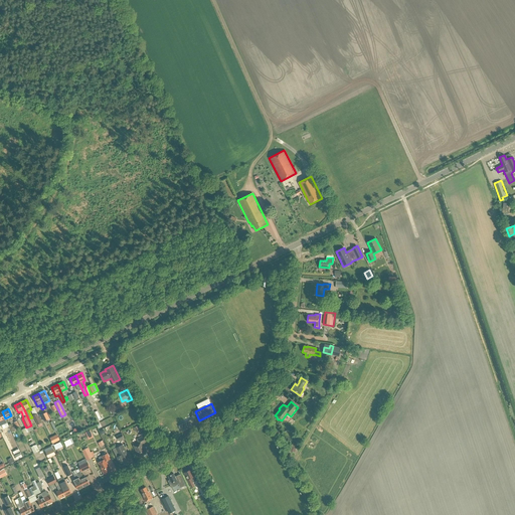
[(41,414),(44,421),(49,418),(46,411),(41,414)]
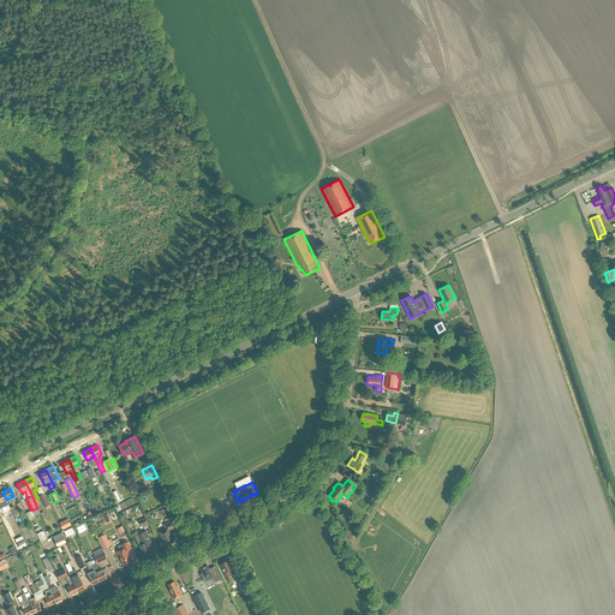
[(49,505),(45,494),(40,496),(47,512),(52,509),(49,505)]
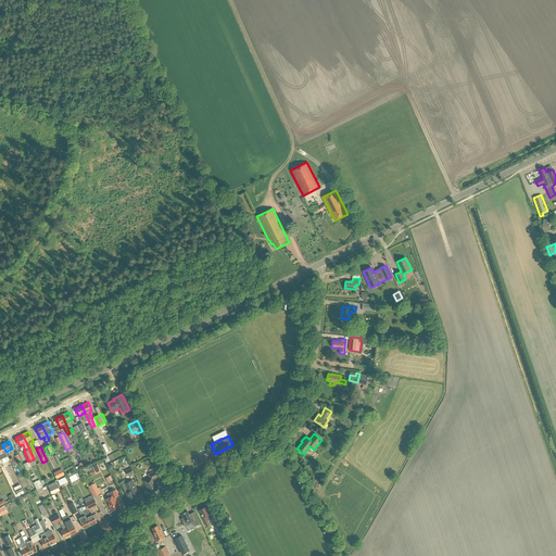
[(207,452),(193,459),(197,466),(212,459),(207,452)]
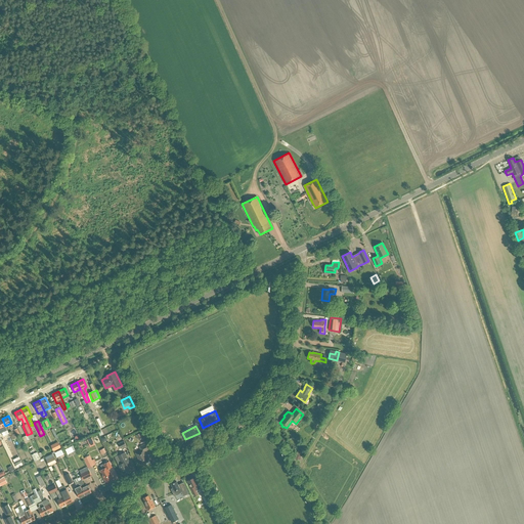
[(139,446),(141,450),(136,453),(139,461),(139,462),(140,465),(145,463),(144,463),(148,461),(144,451),(149,448),(147,443),(139,446)]
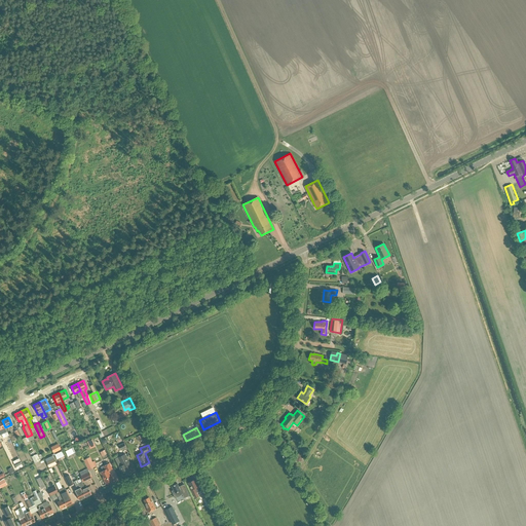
[(58,459),(65,456),(63,451),(55,454),(58,459)]
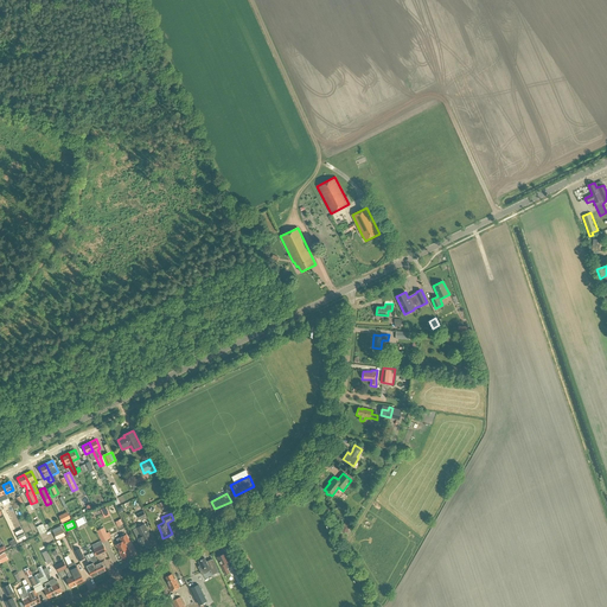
[(46,531),(43,524),(37,526),(40,535),(46,531)]
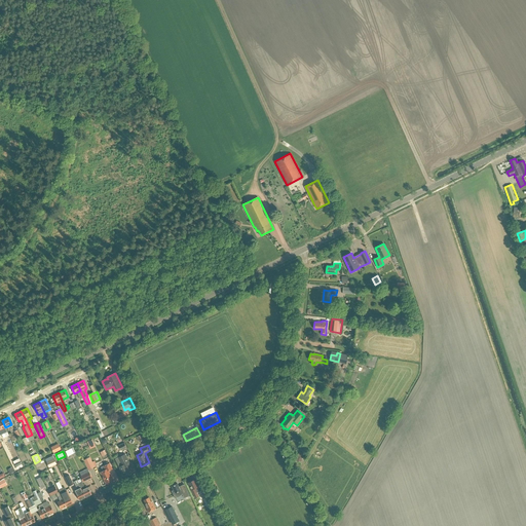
[(119,466),(120,468),(119,470),(120,472),(121,472),(123,476),(130,473),(127,465),(130,464),(125,454),(118,457),(122,465),(119,466)]
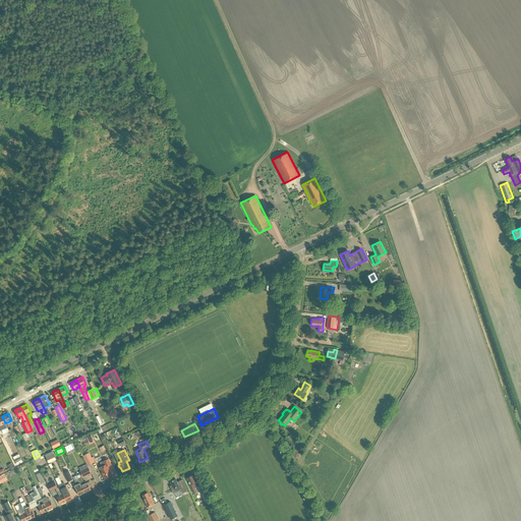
[(82,456),(88,465),(94,462),(90,453),(82,456)]
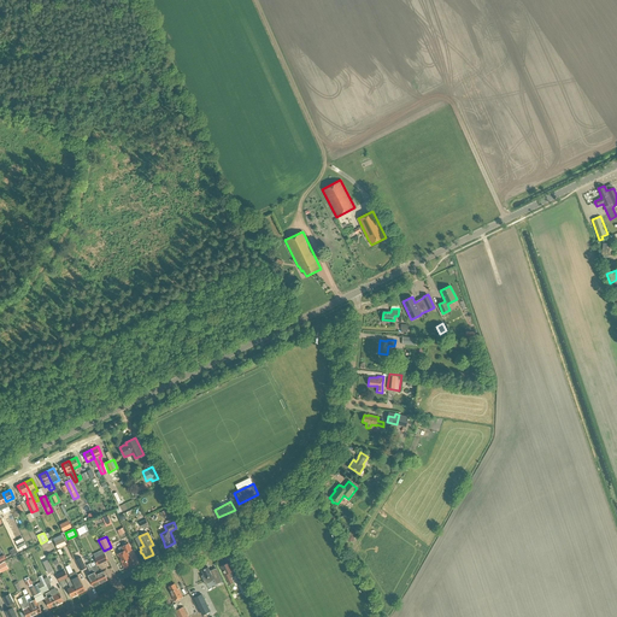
[(21,551),(28,547),(24,538),(17,540),(21,551)]
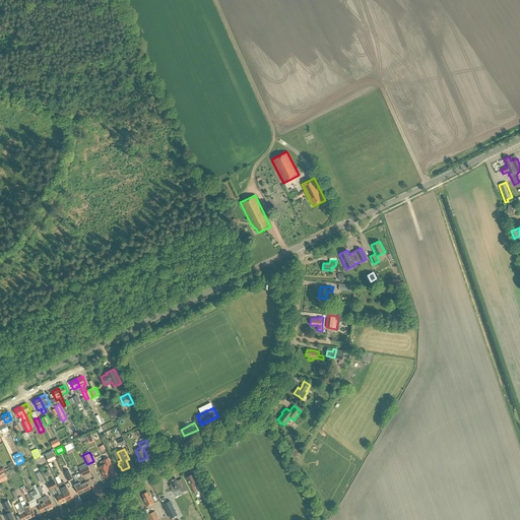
[(53,453),(46,456),(49,462),(56,459),(53,453)]
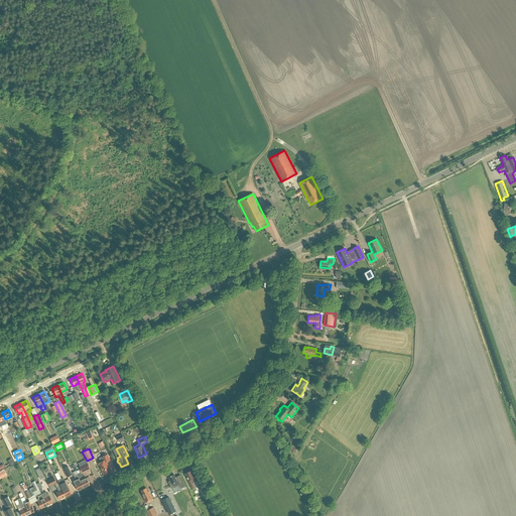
[(34,455),(26,459),(35,482),(40,480),(36,470),(35,470),(31,462),(36,461),(34,455)]
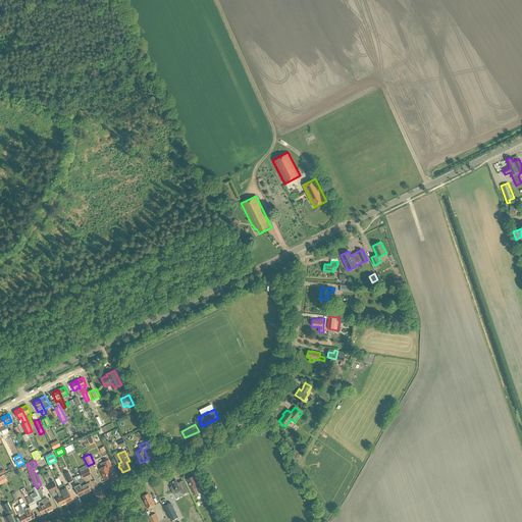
[(103,467),(100,469),(105,480),(113,477),(108,467),(111,465),(109,460),(101,464),(103,467)]
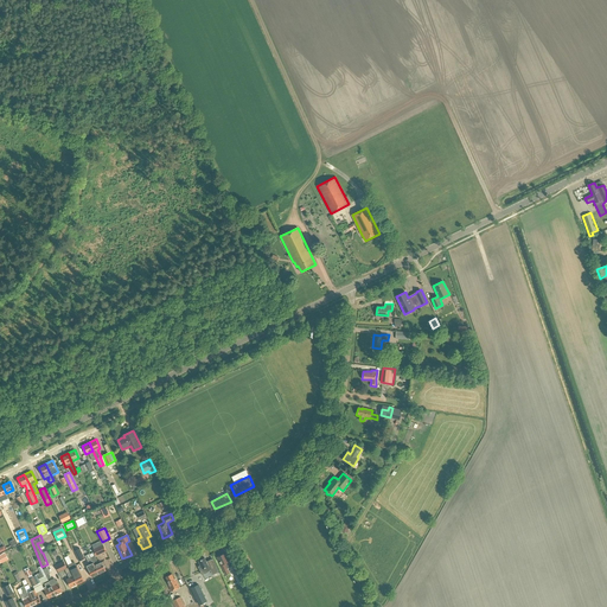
[(103,544),(94,549),(96,556),(107,550),(103,544)]
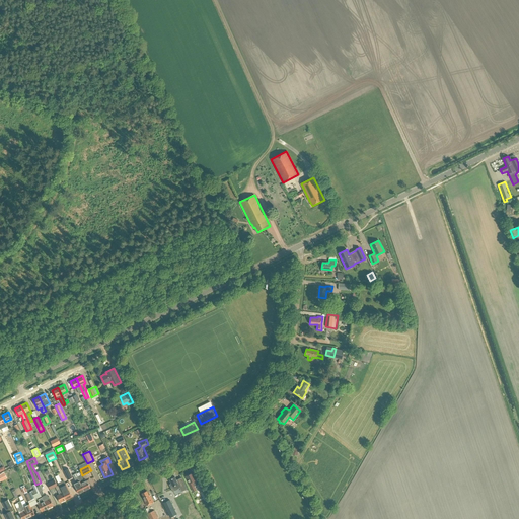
[(72,477),(68,468),(64,470),(68,479),(72,477)]
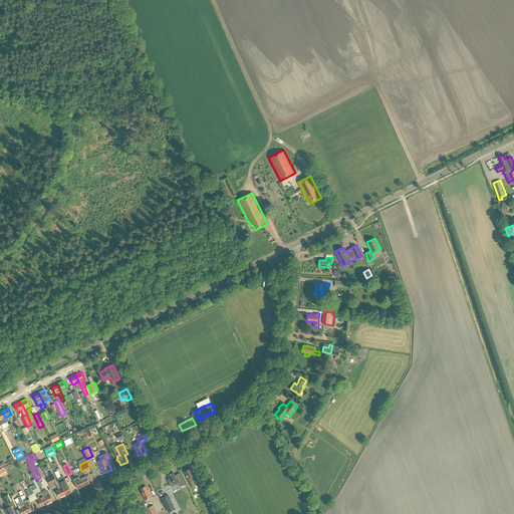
[(40,466),(36,468),(41,477),(45,476),(40,466)]
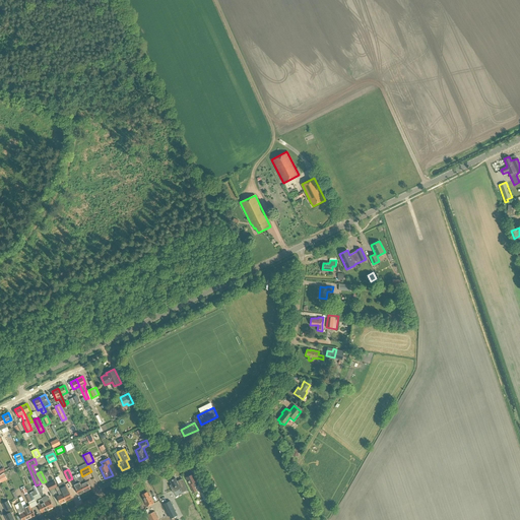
[(185,477),(188,483),(193,493),(196,491),(194,488),(199,484),(197,479),(196,480),(192,473),(185,477)]
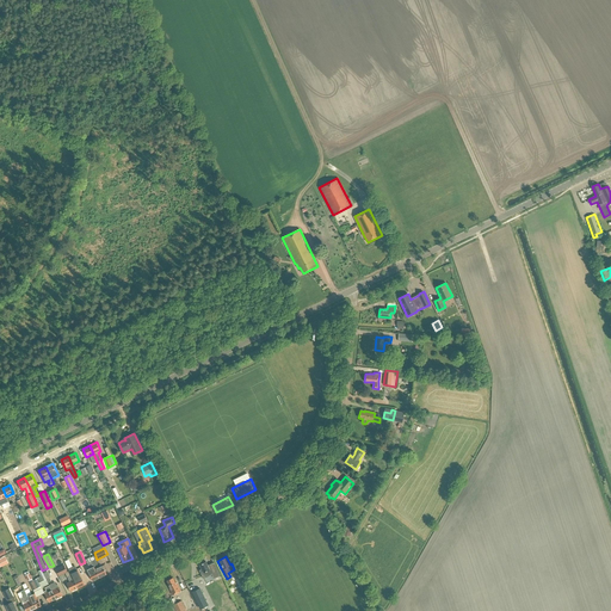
[(99,578),(92,561),(90,557),(86,559),(88,563),(87,563),(90,568),(87,569),(92,581),(99,578)]
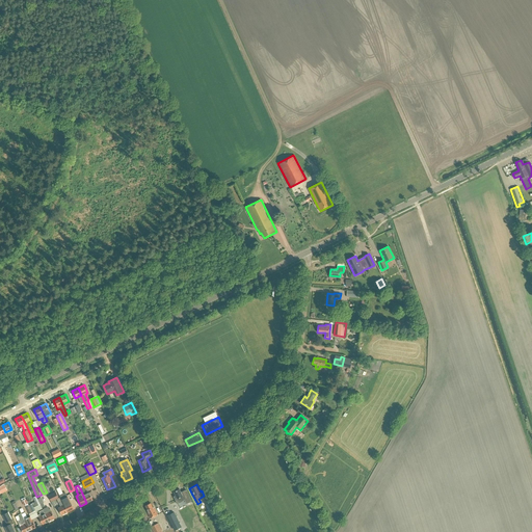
[(80,488),(86,503),(92,500),(89,493),(86,494),(83,487),(80,488)]
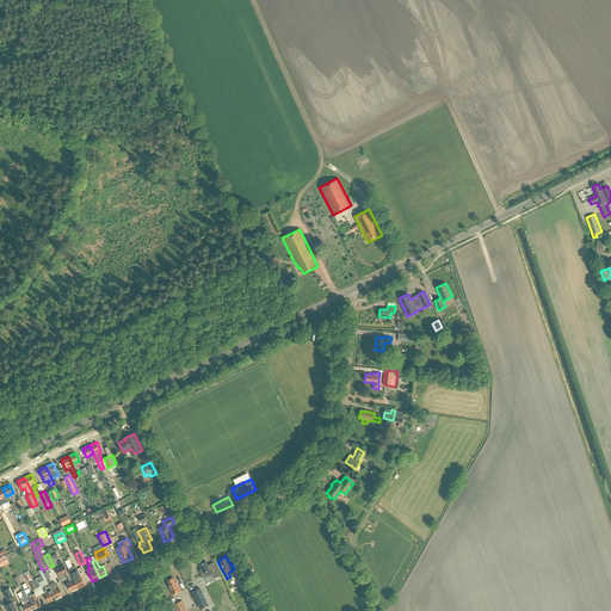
[(210,569),(207,561),(199,565),(203,573),(205,572),(207,575),(208,574),(209,575),(214,573),(211,568),(210,569)]
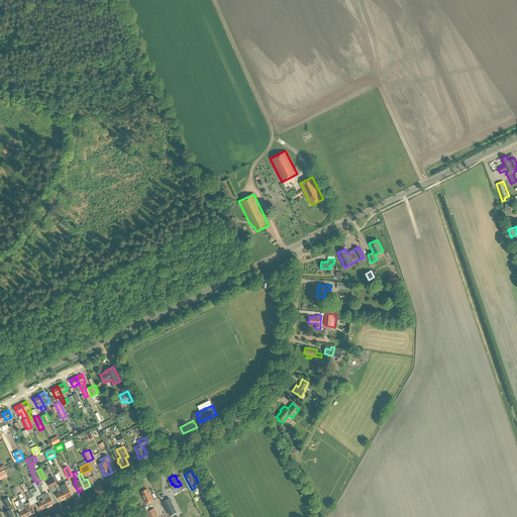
[(55,478),(46,482),(49,488),(58,484),(55,478)]
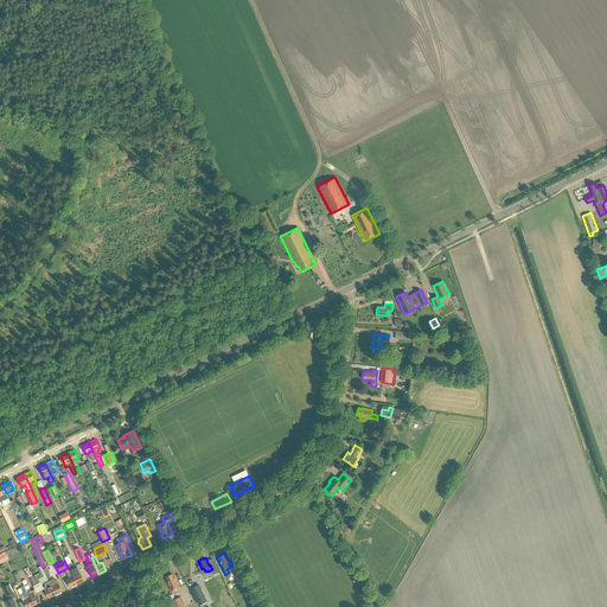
[(68,564),(71,572),(77,585),(84,581),(77,567),(74,568),(71,563),(68,564)]
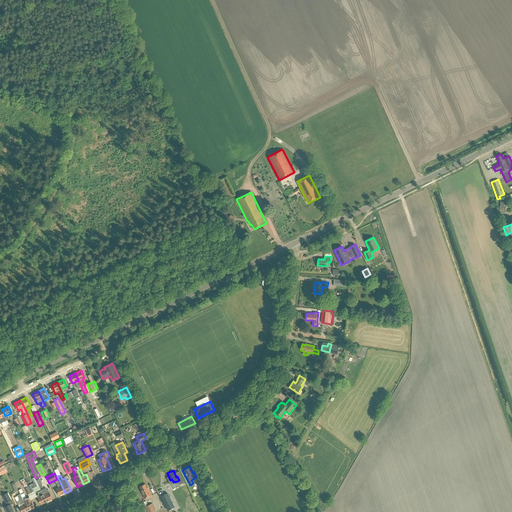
[(200,476),(195,479),(198,485),(203,482),(205,481),(202,476),(200,477),(200,476)]
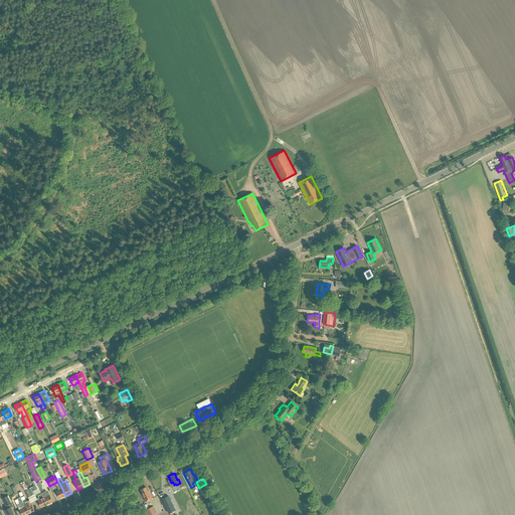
[(57,486),(58,490),(56,491),(59,499),(65,496),(60,485),(57,486)]
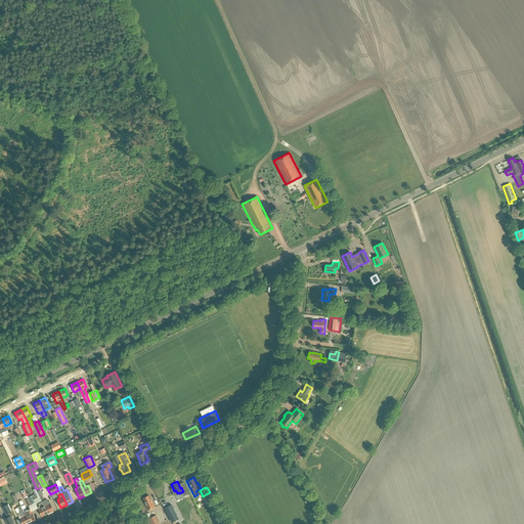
[(144,501),(143,503),(147,511),(155,508),(150,500),(149,500),(147,496),(142,498),(144,501)]
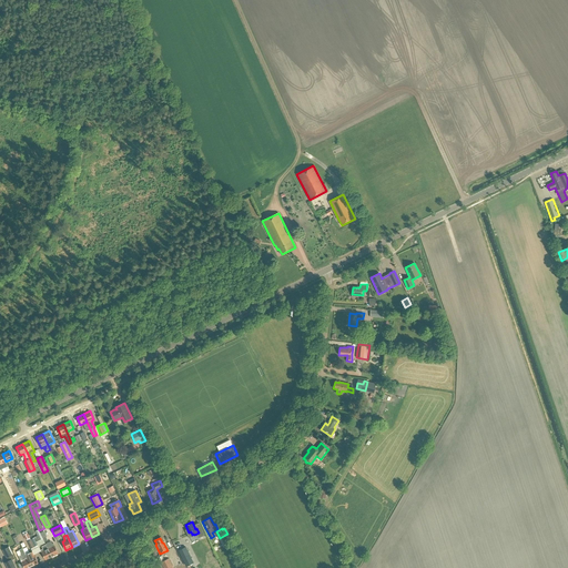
[(46,544),(47,545),(52,557),(59,554),(53,543),(52,543),(51,541),(46,544)]
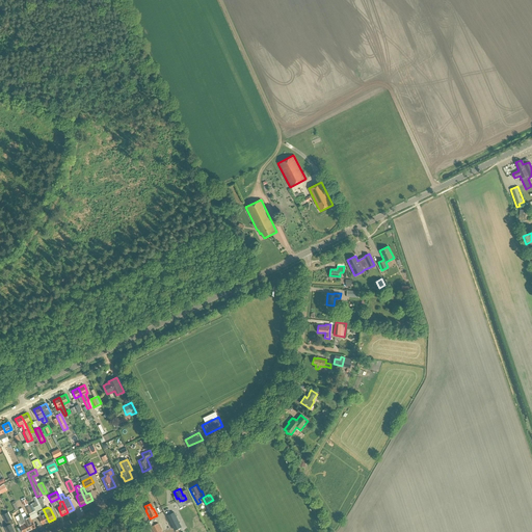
[(40,516),(38,516),(43,525),(49,522),(44,510),(41,511),(42,513),(38,515),(40,516)]
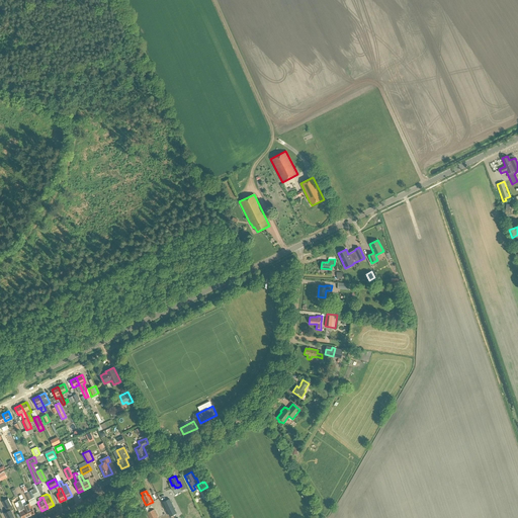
[(12,505),(10,506),(7,499),(2,502),(7,512),(4,513),(6,517),(14,517),(11,511),(14,510),(12,505)]
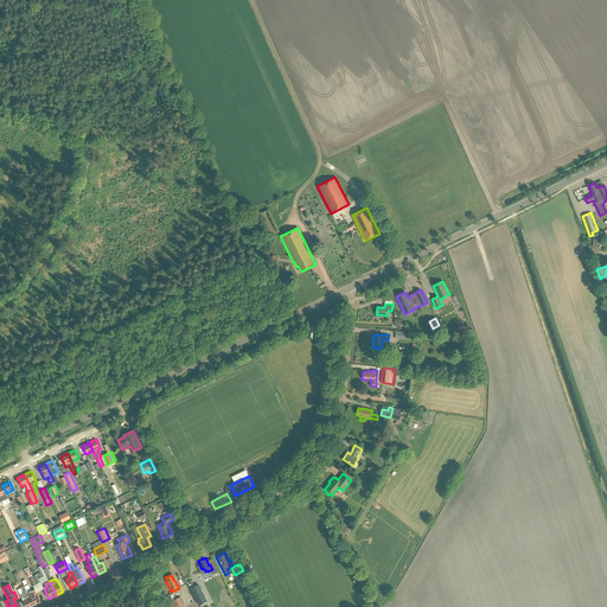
[(200,585),(192,588),(199,605),(208,601),(200,585)]
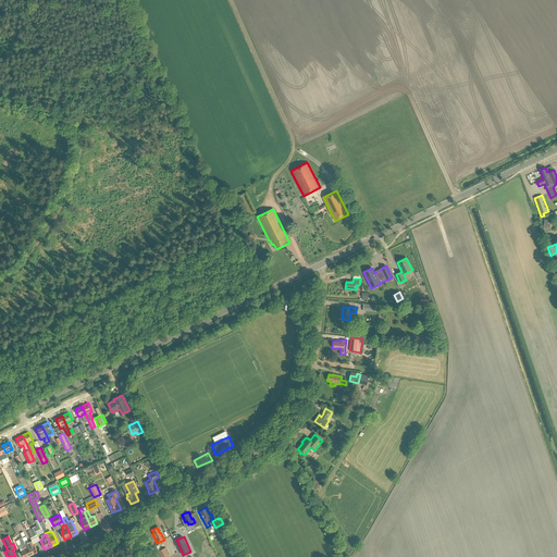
[(23,556),(27,556),(32,556),(27,547),(25,544),(23,537),(20,539),(22,544),(20,545),(19,546),(21,551),(23,556)]
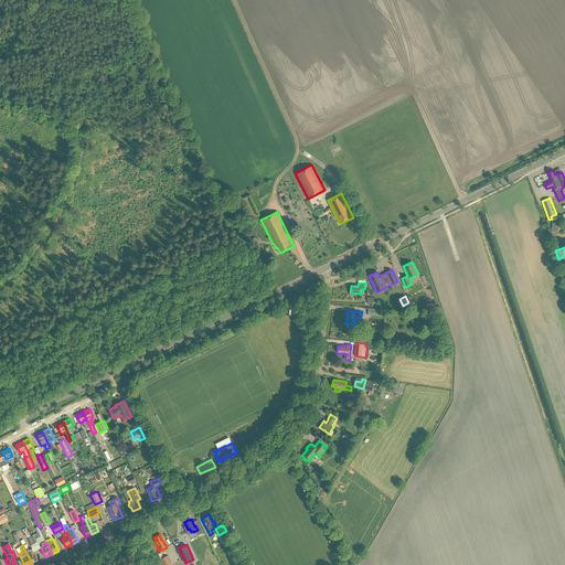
[(28,555),(32,564),(39,561),(34,552),(32,548),(25,552),(28,555)]
